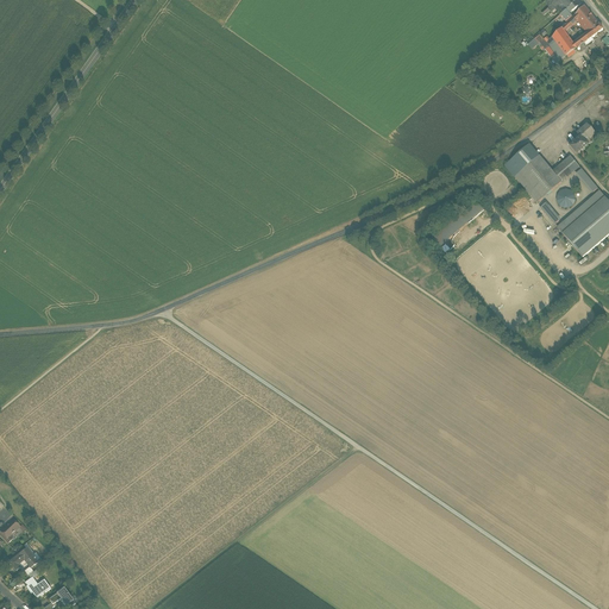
[(577,0),(567,0),(571,5),(566,8),(566,10),(566,11),(567,11),(569,10),(571,12),(575,8),(581,4),(577,0)]
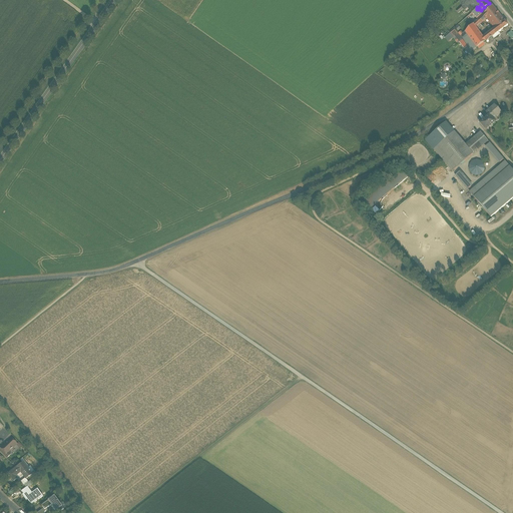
[(492,5),(473,23),(476,27),(480,23),(482,21),(487,16),(490,20),(498,12),(492,5)]
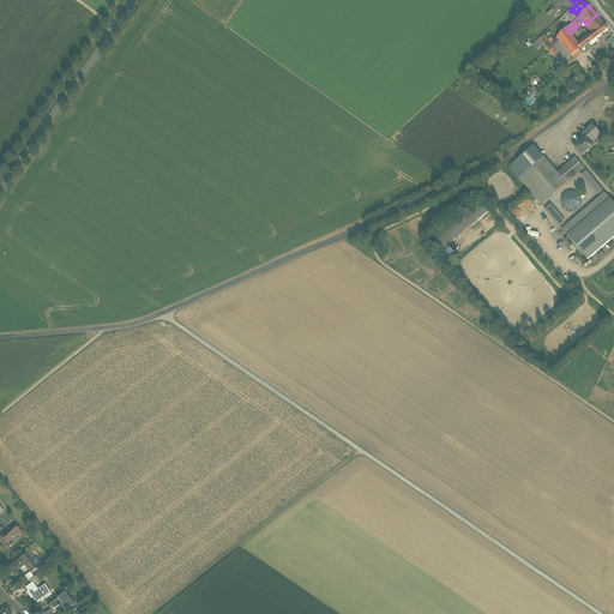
[(576,17),(572,11),(571,11),(565,16),(571,22),(576,17)]
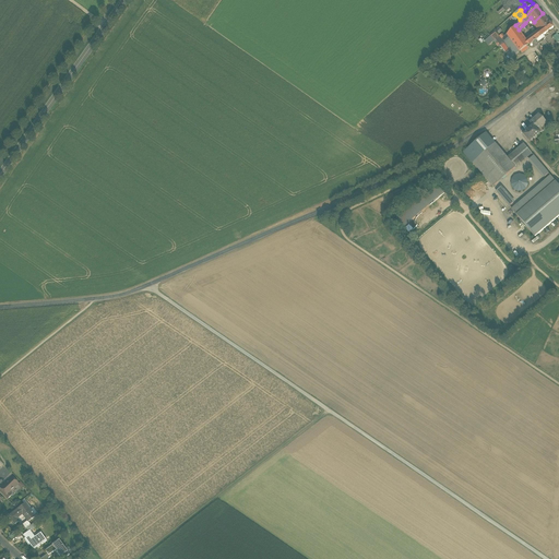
[(536,33),(539,37),(544,34),(554,26),(550,22),(543,13),(534,22),(539,30),(536,33)]
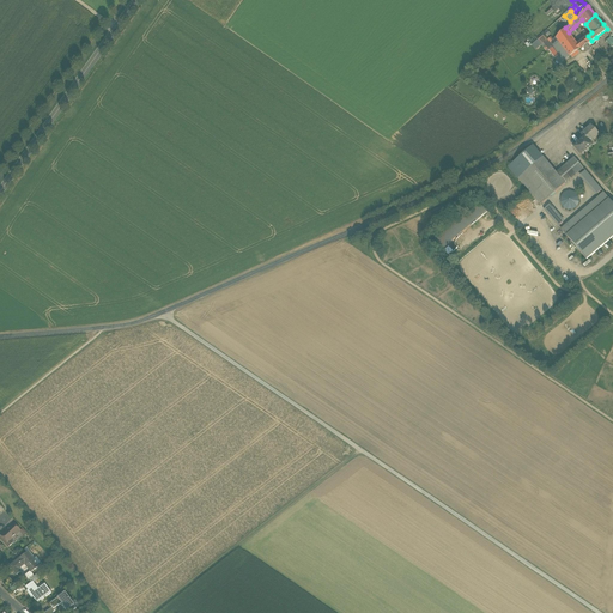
[(565,28),(556,38),(569,58),(581,49),(576,43),(571,36),(569,32),(565,28)]
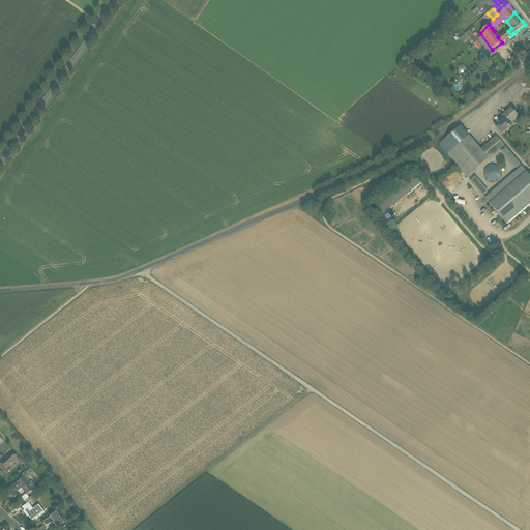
[(470,37),(473,34),(470,30),(465,34),(469,38),(470,37)]
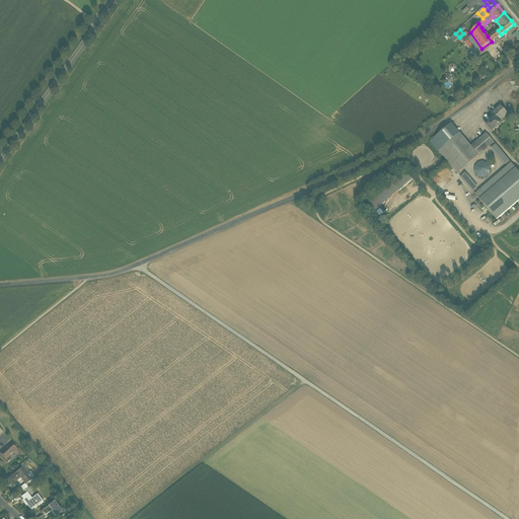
[(466,36),(467,38),(473,47),(469,49),(473,54),(482,49),(470,32),(468,33),(466,35),(466,36)]
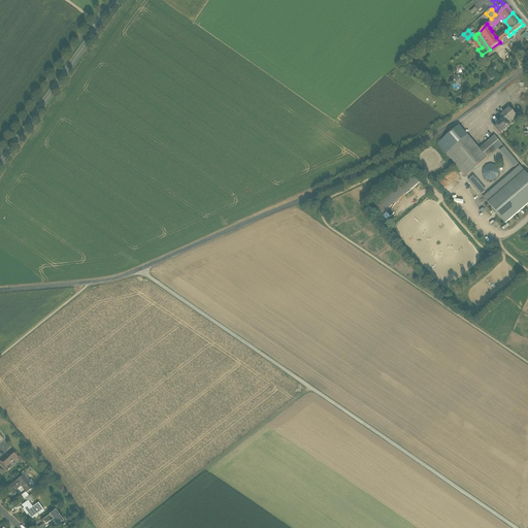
[(467,38),(463,34),(457,38),(461,43),(466,38),(467,38)]
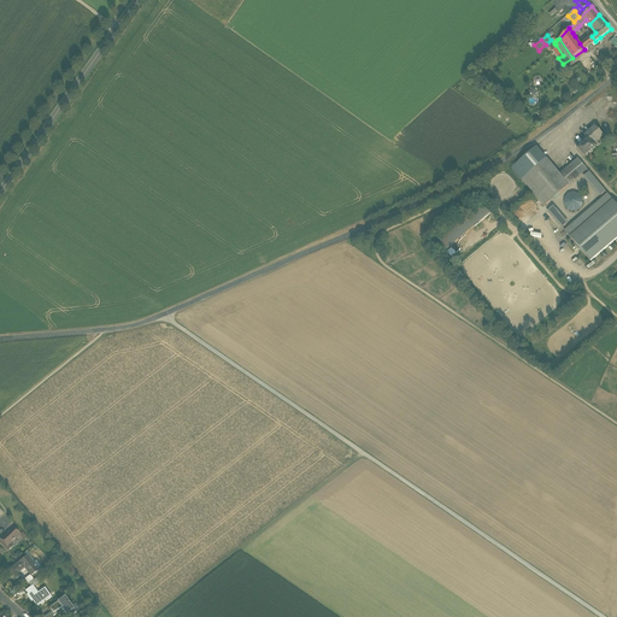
[(552,51),(558,58),(563,56),(556,45),(551,48),(552,51)]
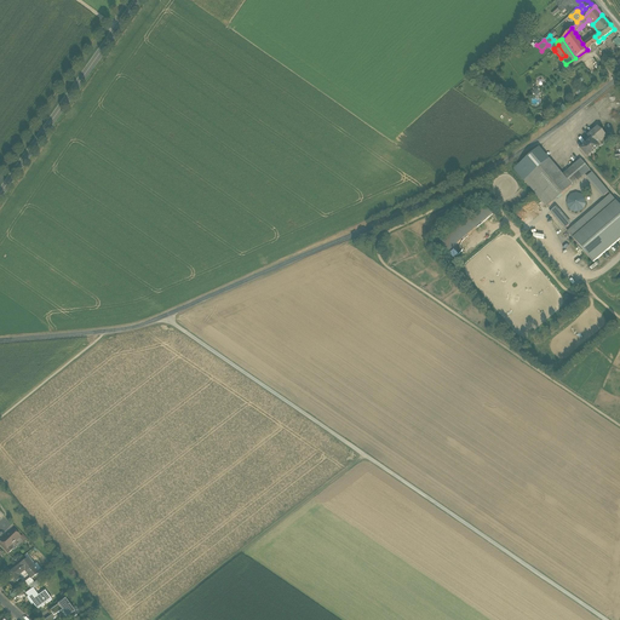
[(586,138),(589,142),(591,139),(596,145),(606,136),(598,127),(587,136),(587,137),(586,138)]
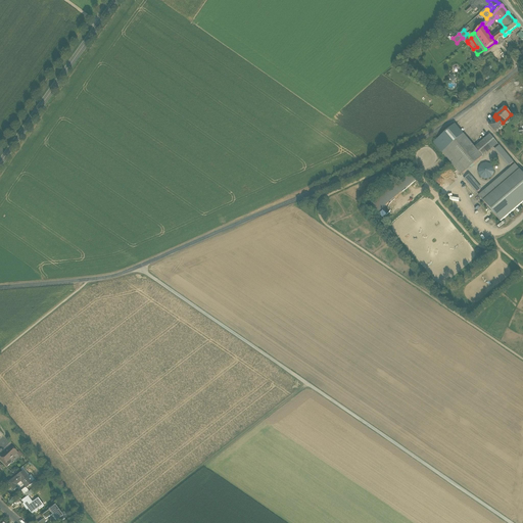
[(471,127),(477,122),(469,111),(464,116),(469,123),(468,124),(471,127)]
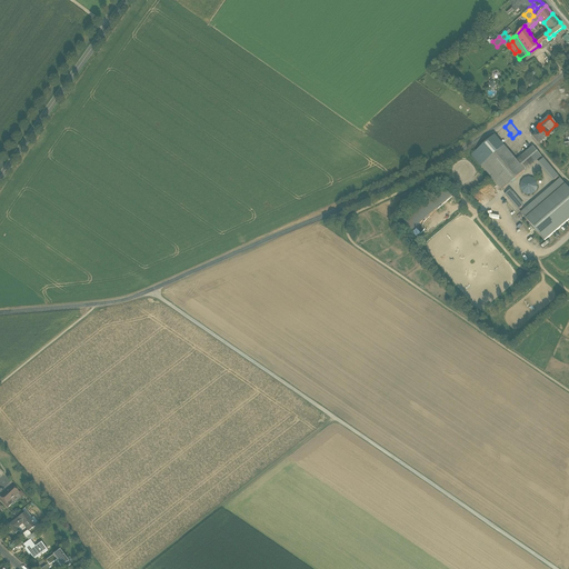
[(550,136),(547,133),(542,128),(540,130),(532,138),(539,146),(550,136)]
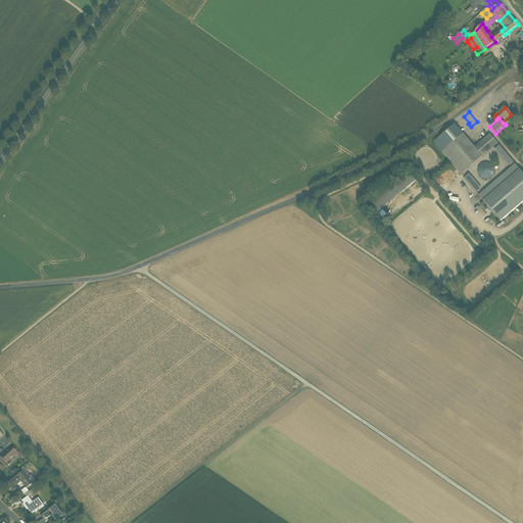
[(461,175),(482,156),(474,147),(455,124),(433,142),(461,175)]
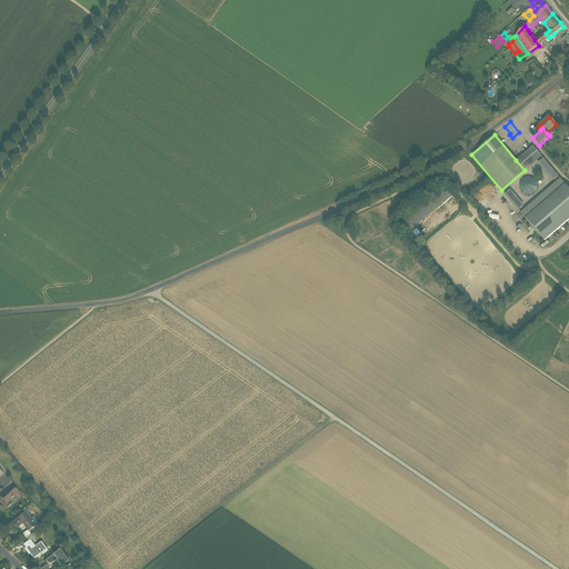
[(532,146),(516,160),(525,170),(541,157),(532,146)]
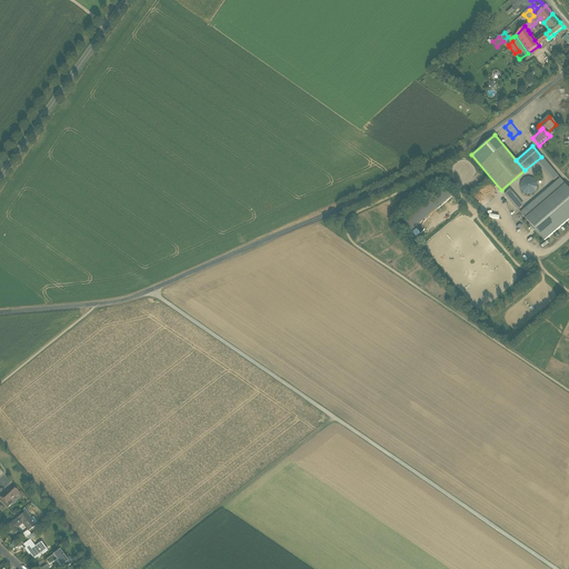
[(539,162),(555,180),(558,177),(543,159),(539,162)]
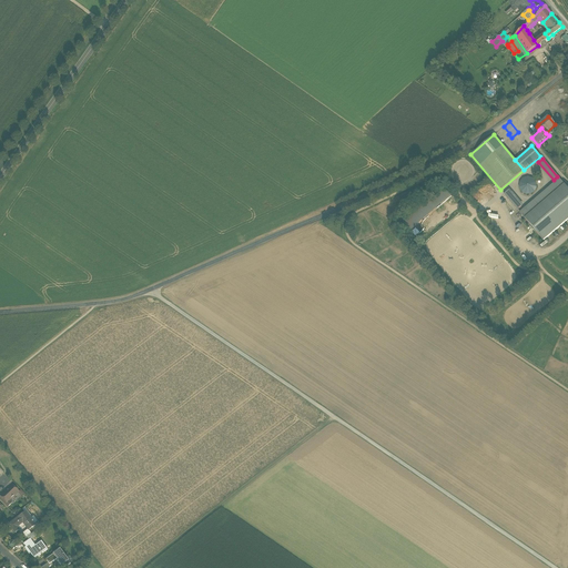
[(521,192),(526,194),(530,194),(535,191),(536,186),(536,182),(533,179),(528,178),(523,179),(520,182),(519,188),(521,192)]
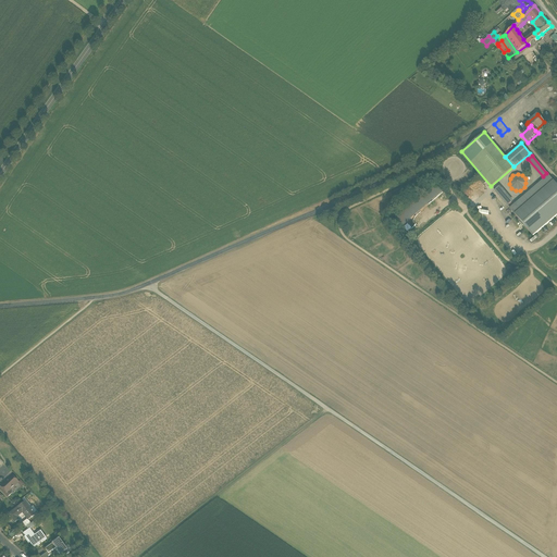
[(509,208),(515,214),(554,181),(548,175),(509,208)]
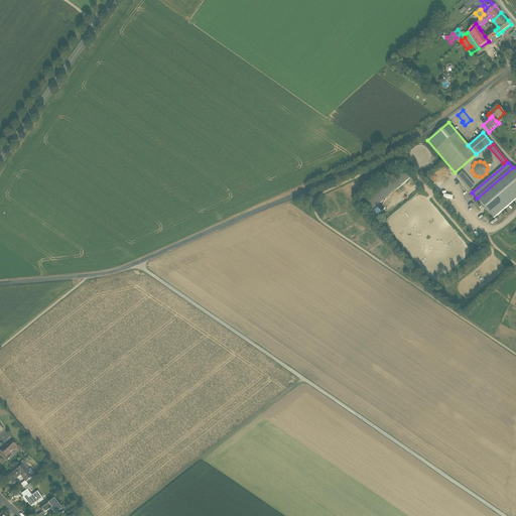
[(515,199),(515,171),(513,167),(477,199),(494,218),(515,199)]
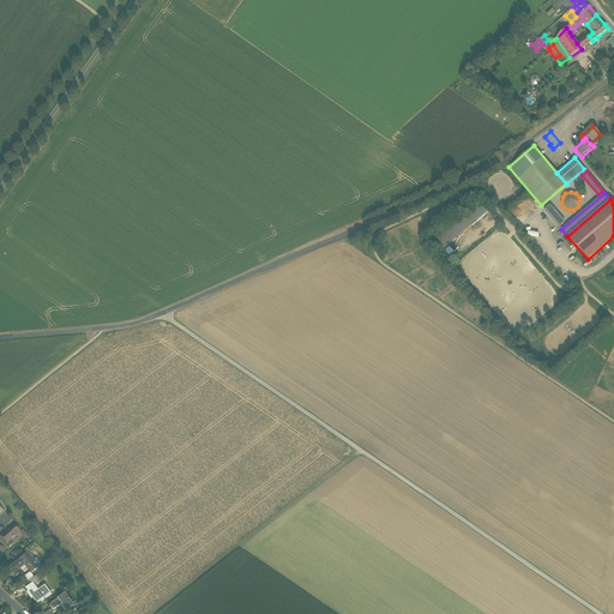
[(435,241),(443,250),(488,211),(481,202),(435,241)]
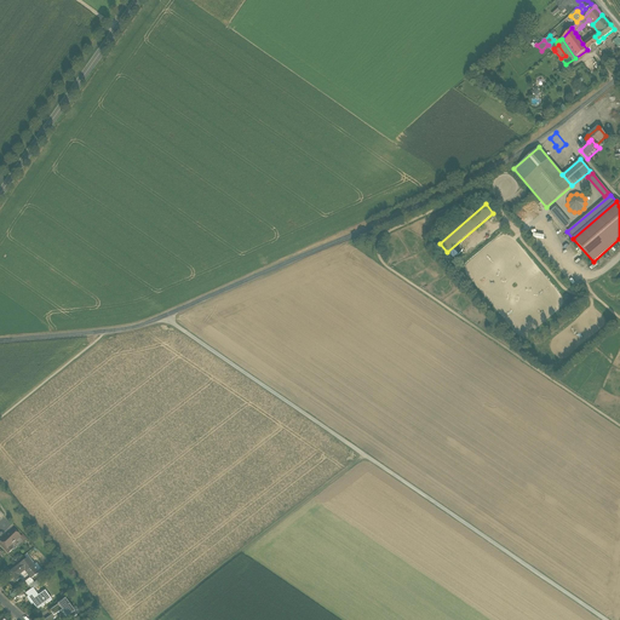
[(550,212),(564,229),(569,225),(555,208),(550,212)]
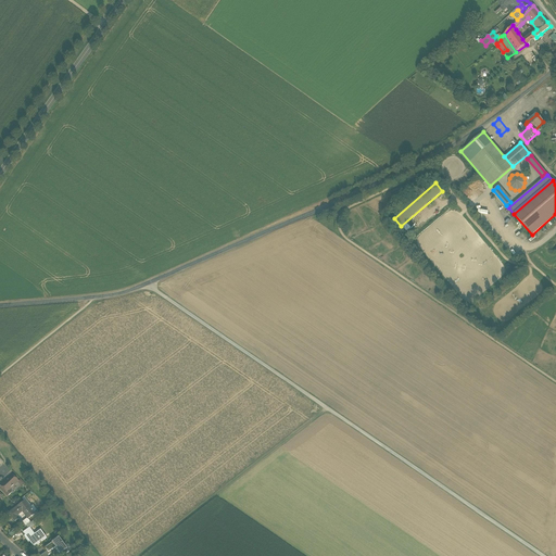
[(5,491),(8,493),(9,492),(10,491),(19,482),(11,476),(0,487),(5,491)]
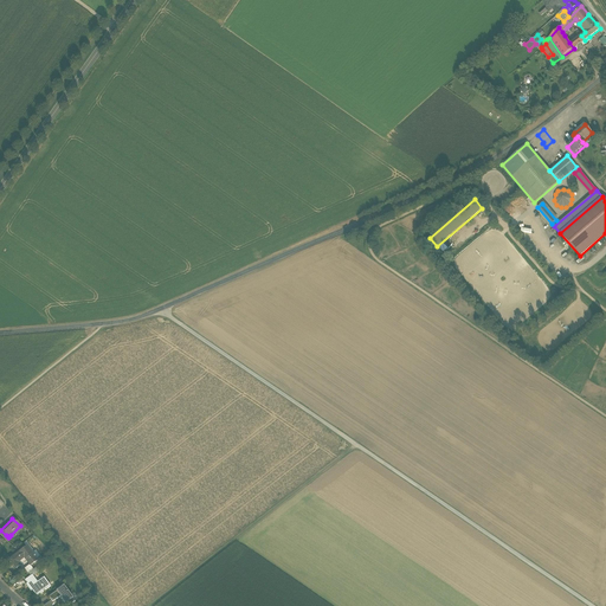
[(24,558),(31,567),(38,561),(27,548),(14,558),(18,562),(24,558)]
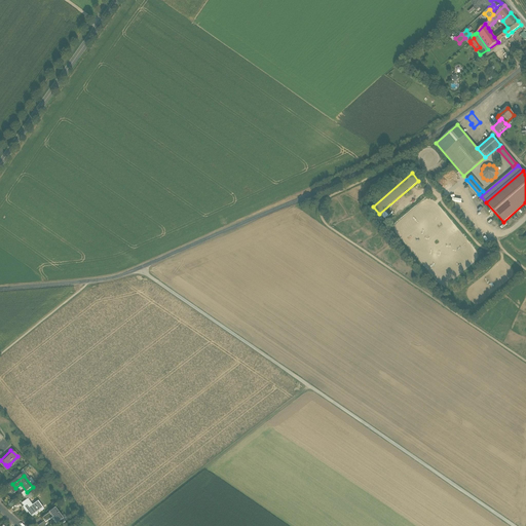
[(10,492),(12,495),(17,491),(15,488),(12,484),(8,487),(11,491),(10,492)]
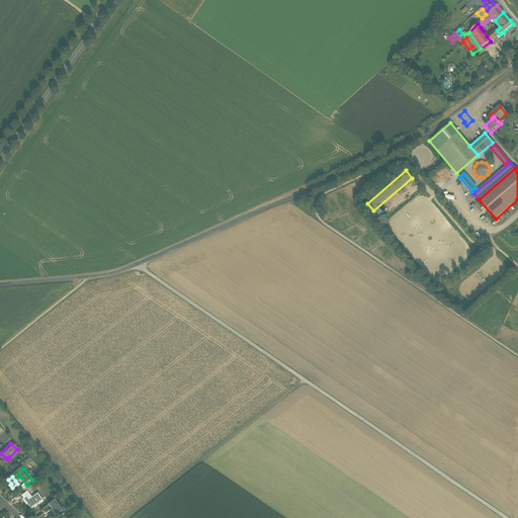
[(27,493),(26,494),(28,496),(23,500),(22,501),(26,507),(26,506),(27,508),(28,507),(30,510),(36,506),(38,505),(44,502),(37,495),(31,499),(31,498),(27,493)]
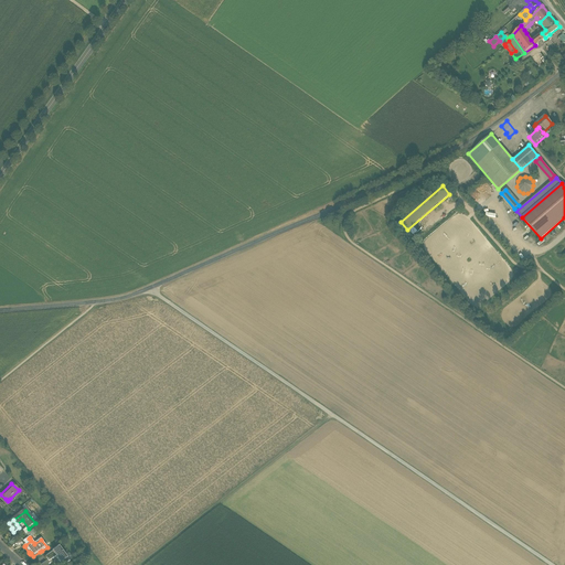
[(45,557),(48,561),(49,563),(50,562),(56,557),(57,558),(62,564),(64,564),(70,562),(60,547),(45,557)]
